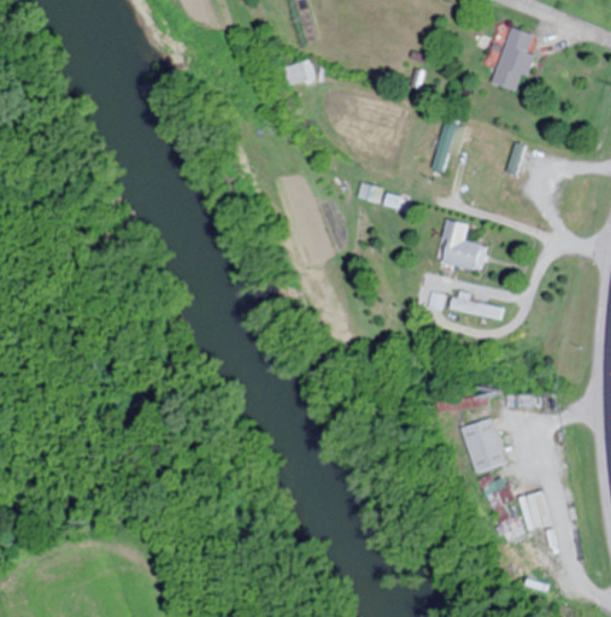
[(491,84),(518,93),(530,54),(524,52),(530,34),(507,27),(491,84)]
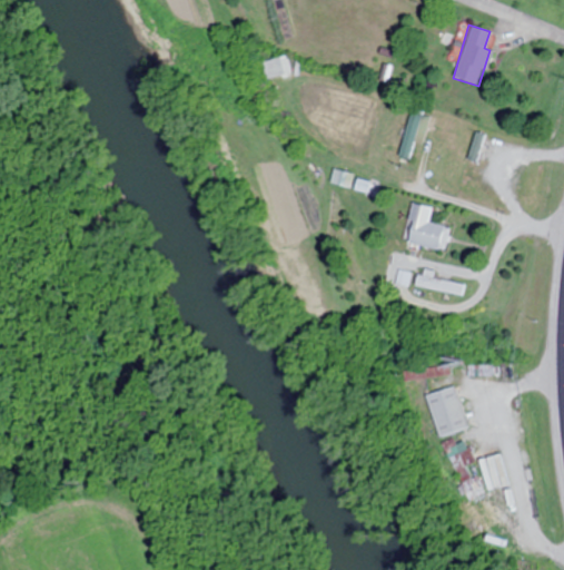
[(428,116),(412,110),(396,156),(407,160),(414,141),(419,144),(428,116)]
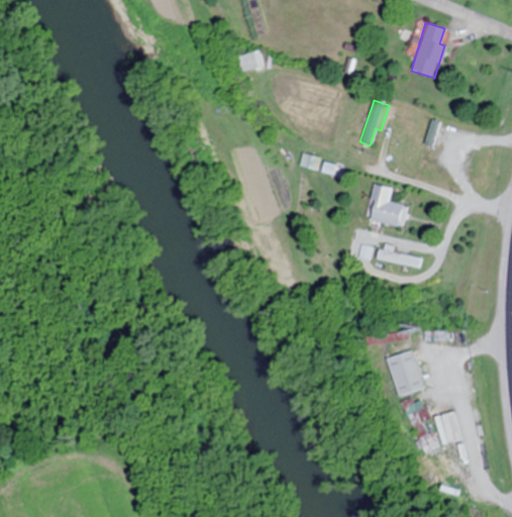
[(323,150),(300,143),(297,154),(319,162),(323,150)]
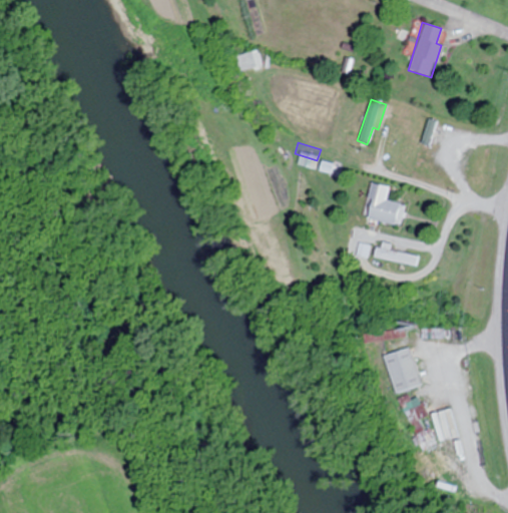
[(400,226),(404,204),(386,200),(388,187),(370,183),(363,218),(400,226)]
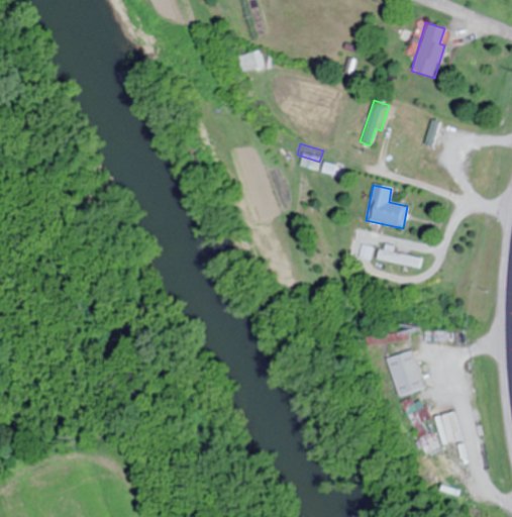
[(413,255),(391,252),(392,245),(380,243),(377,261),(412,266),(413,255)]
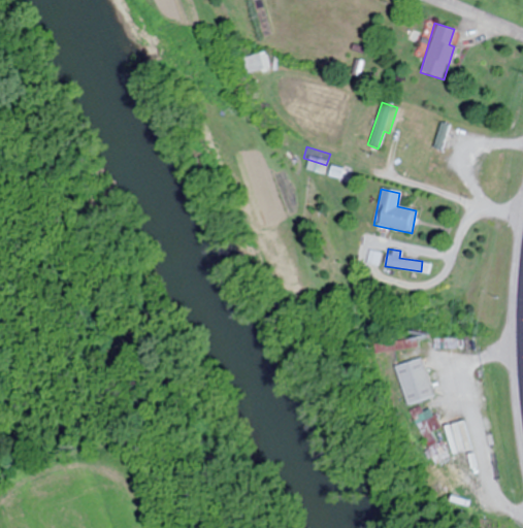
[(416,340),(373,343),(374,352),(417,349),(416,340)]
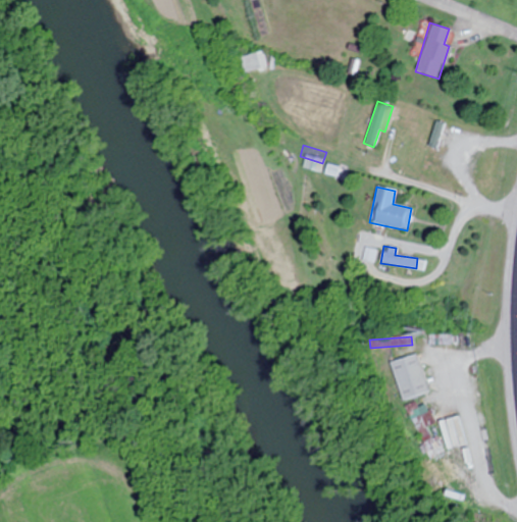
[(428,393),(416,354),(391,361),(402,400),(428,393)]
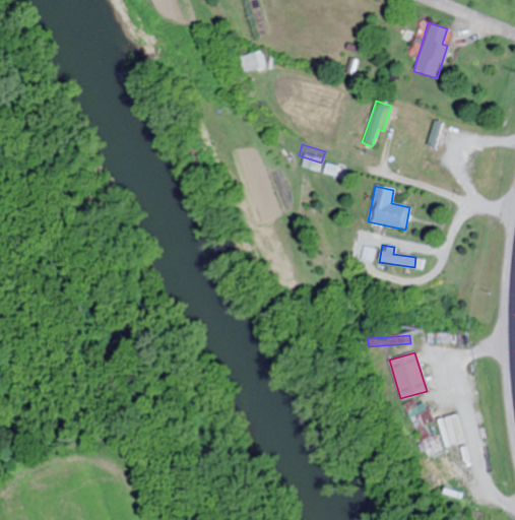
[(423,437),(429,434),(425,427),(435,420),(424,401),(407,411),(423,437)]
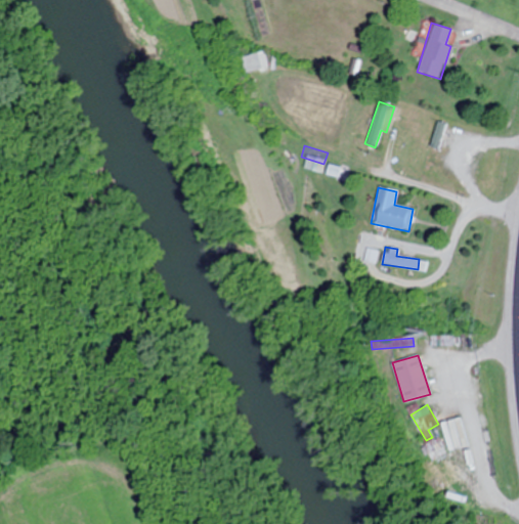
[(441,443),(440,439),(423,443),(427,460),(452,453),(449,440),(441,443)]
